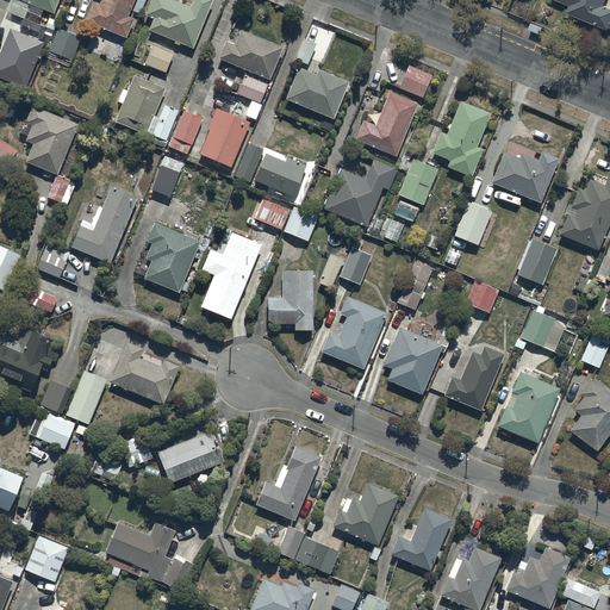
[(16,0),(55,16),(61,0),(16,0)]
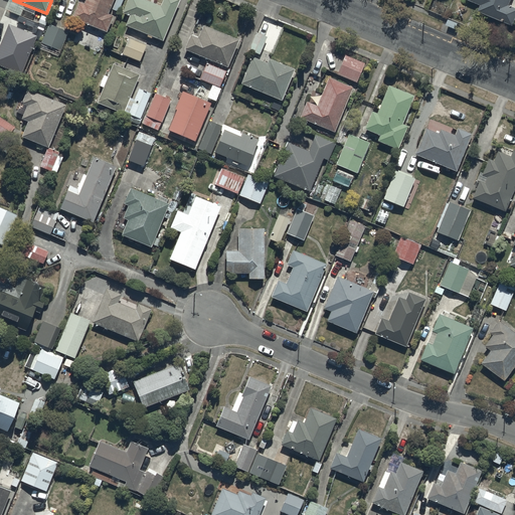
[(72,20),(107,34),(114,18),(109,16),(115,0),(87,0),(84,6),(79,4),(72,20)]
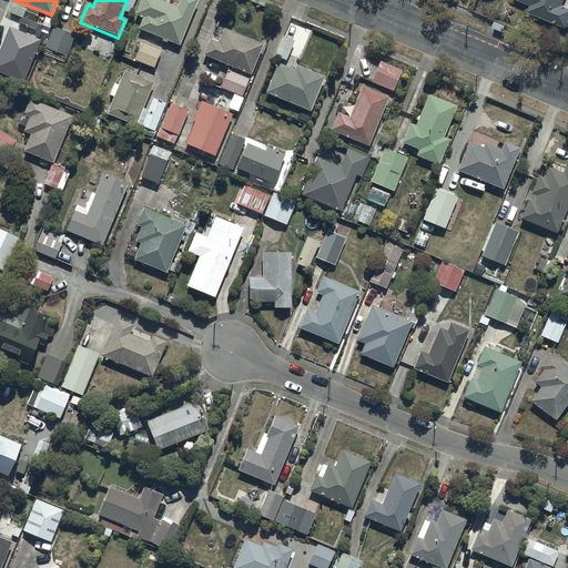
[(140,31),(180,48),(200,2),(193,0),(181,0),(178,10),(154,0),(142,0),(135,17),(144,20),(140,31)]
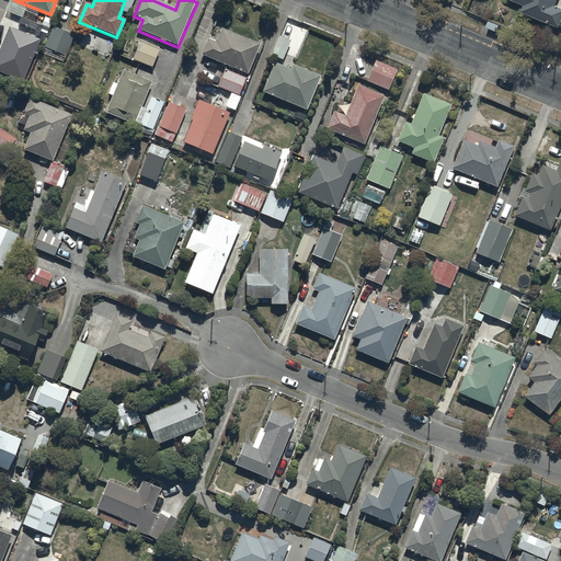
[(560,21),(560,6),(556,3),(557,0),(514,0),(526,4),(523,10),(560,25),(560,21)]
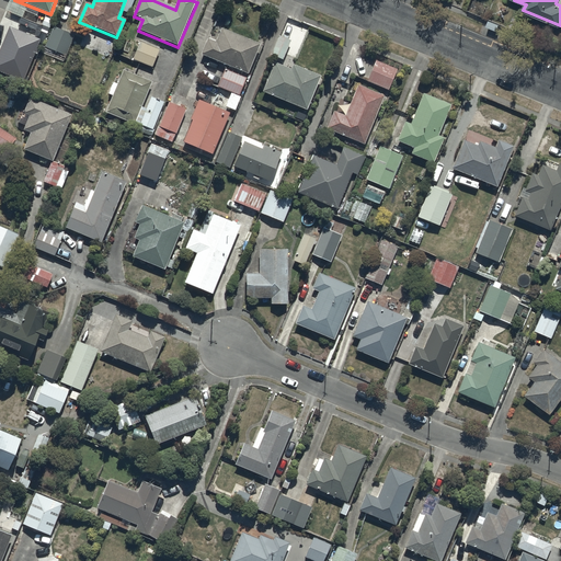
[(10,29),(0,52),(0,73),(23,83),(41,42),(10,29)]
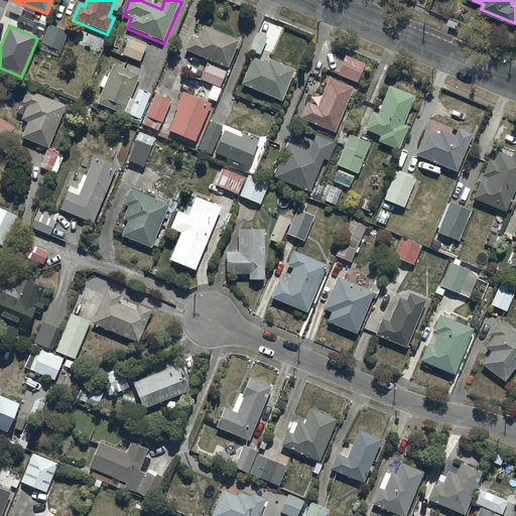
[(69,34),(49,26),(41,45),(61,52),(69,34)]
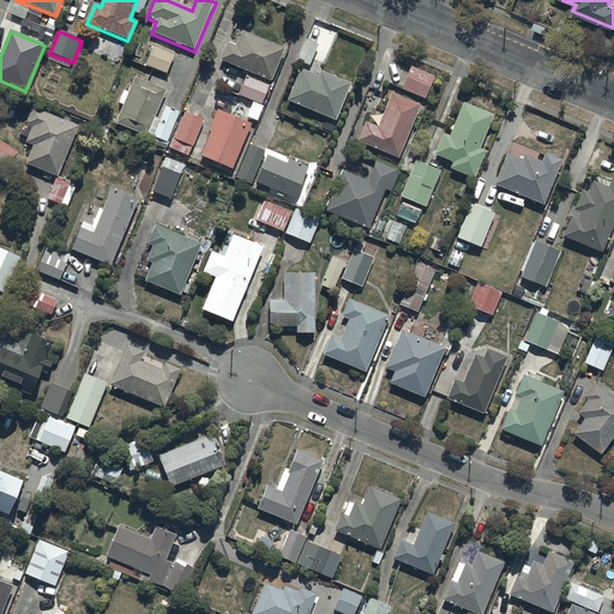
[(221,62),(272,83),(286,52),(244,34),(236,48),(228,44),(221,62)]
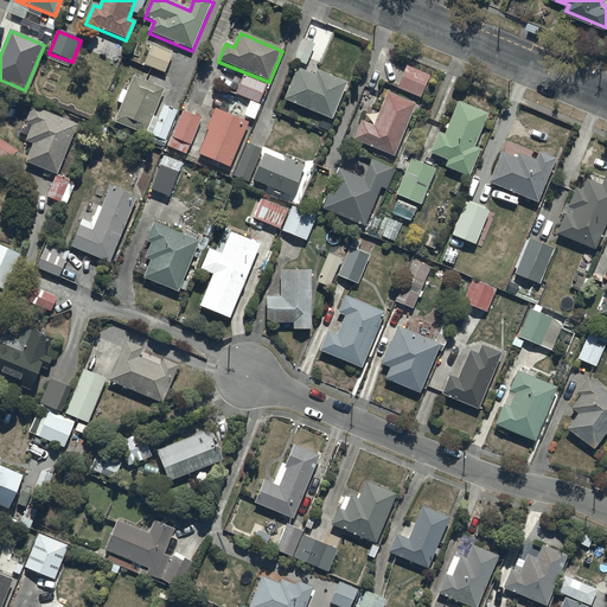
[(294,62),(307,66),(315,46),(302,40),(294,62)]
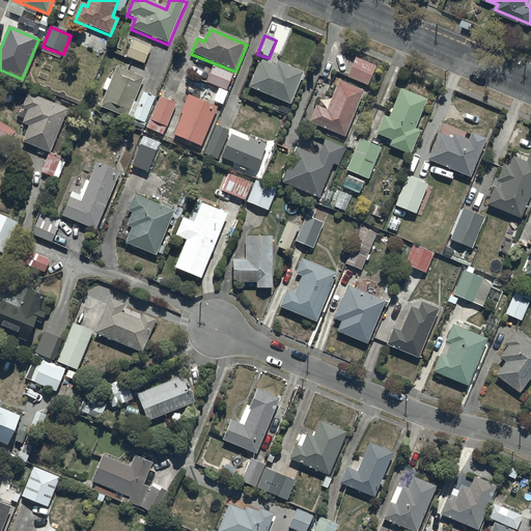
[(127,58),(144,65),(151,49),(133,42),(127,58)]
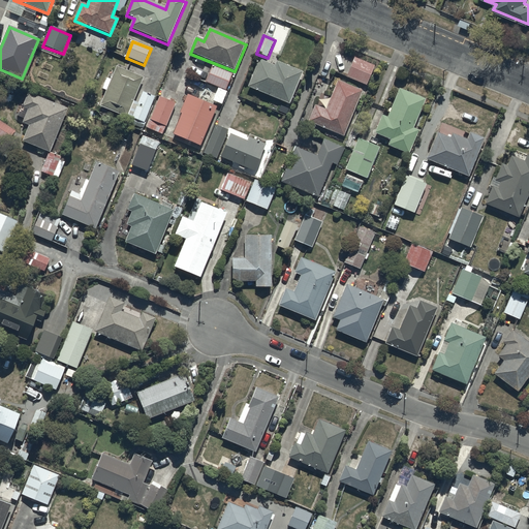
[(347,79),(367,87),(375,67),(355,59),(347,79)]
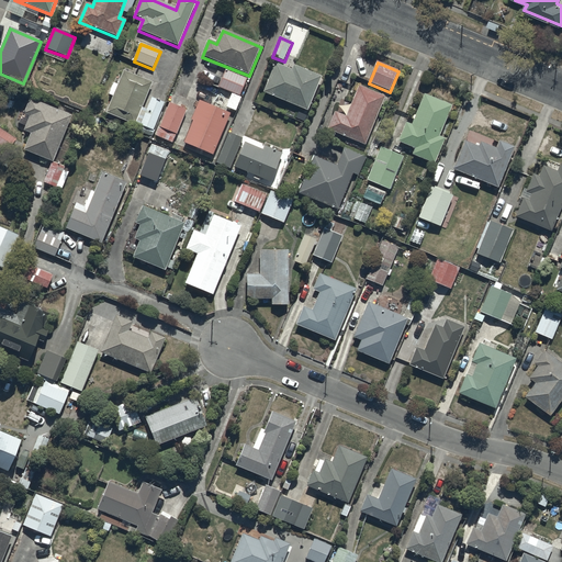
[(308,112),(322,79),(294,67),(292,71),(276,65),(263,94),(308,112)]
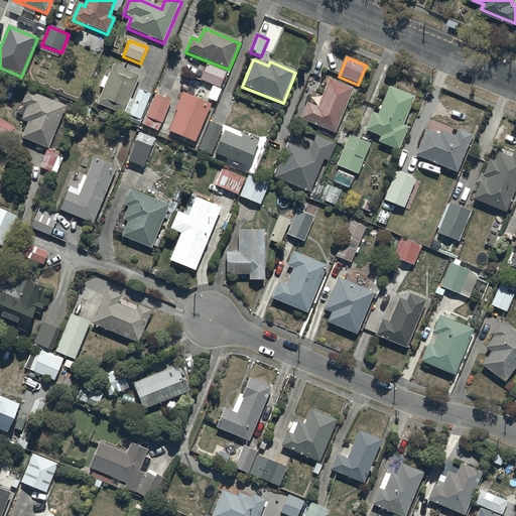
[(227,74),(208,66),(201,82),(221,90),(227,74)]
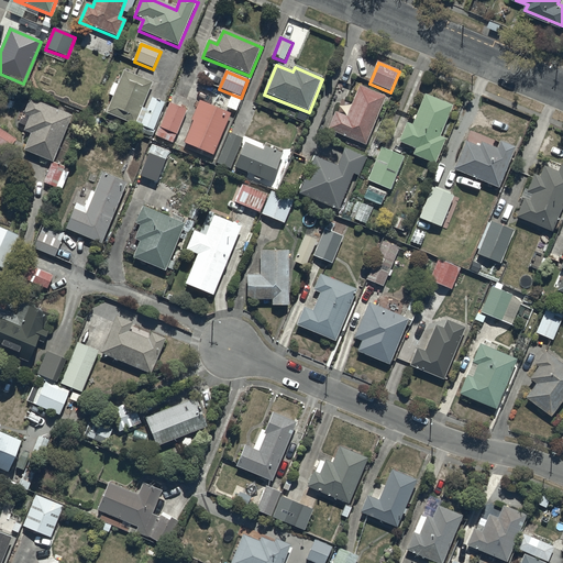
[(153,85),(124,73),(107,114),(135,127),(153,85)]
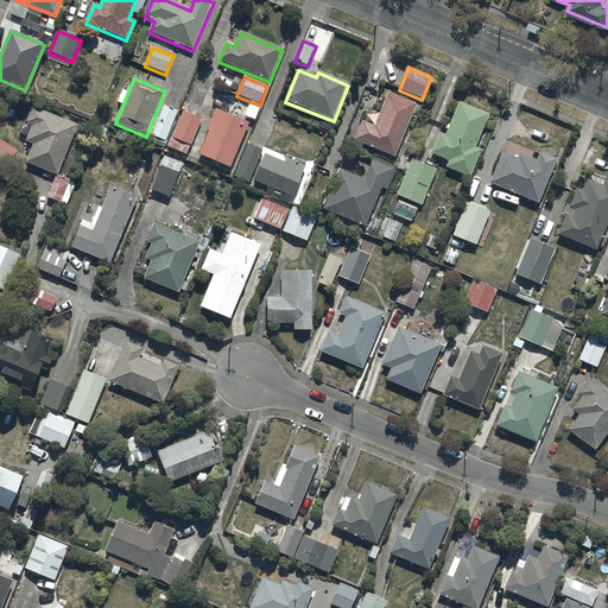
[(355,143),(396,159),(417,107),(388,95),(374,128),(362,122),(355,143)]
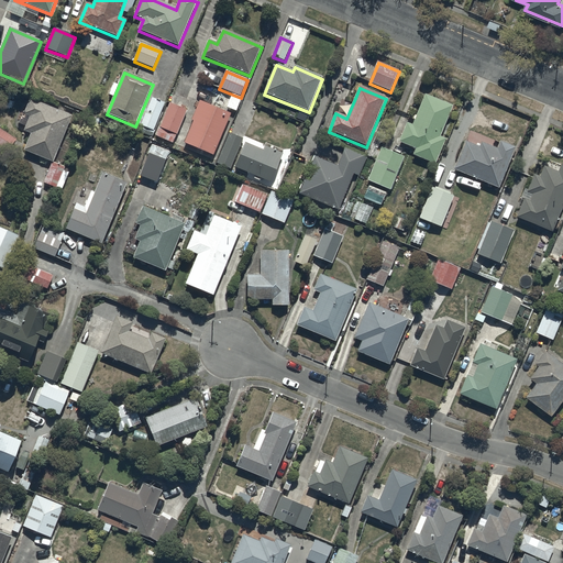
[(242,100),(232,96),(227,109),(236,113),(242,100)]
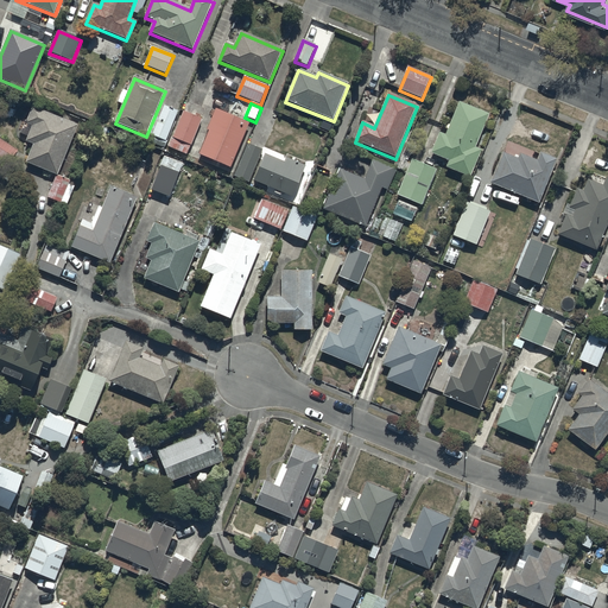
[(447,170),(470,179),(482,152),(476,150),(489,116),(460,105),(447,138),(439,135),(431,156),(449,163),(447,170)]
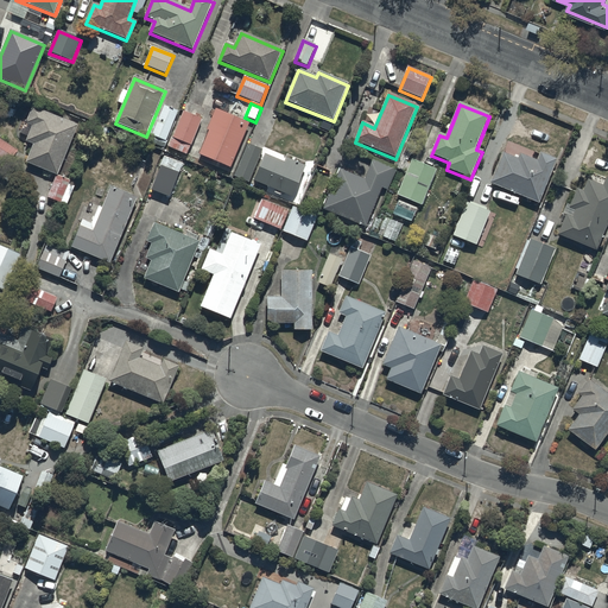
[(178,113),(164,107),(152,137),(166,143),(178,113)]
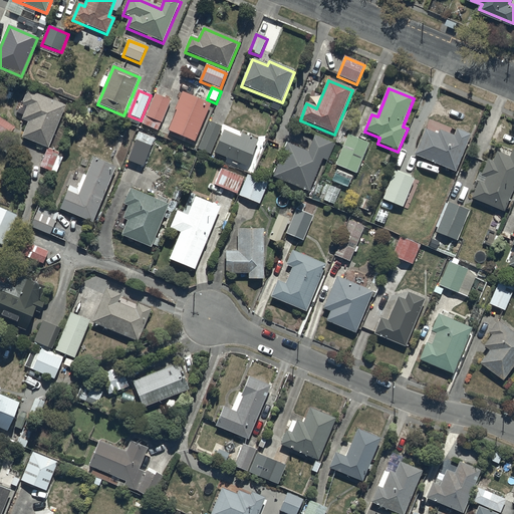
[(29,123),(22,139),(49,150),(66,107),(28,92),(22,105),(28,108),(22,120),(29,123)]
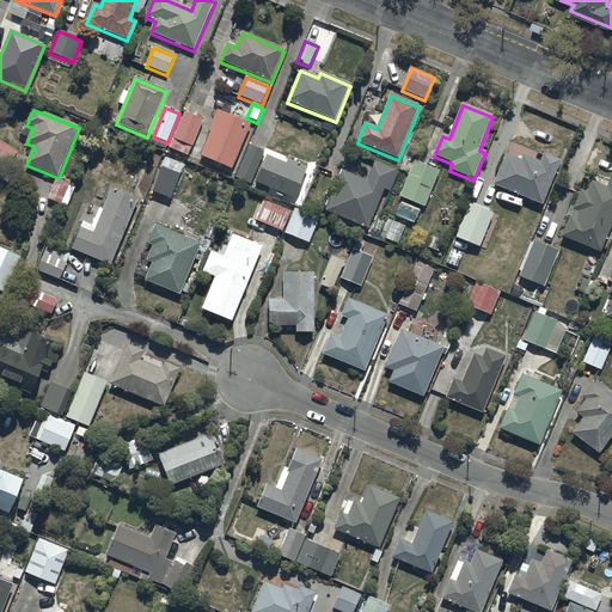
[(201,158),(232,171),(251,126),(218,111),(209,132),(210,133),(201,158)]
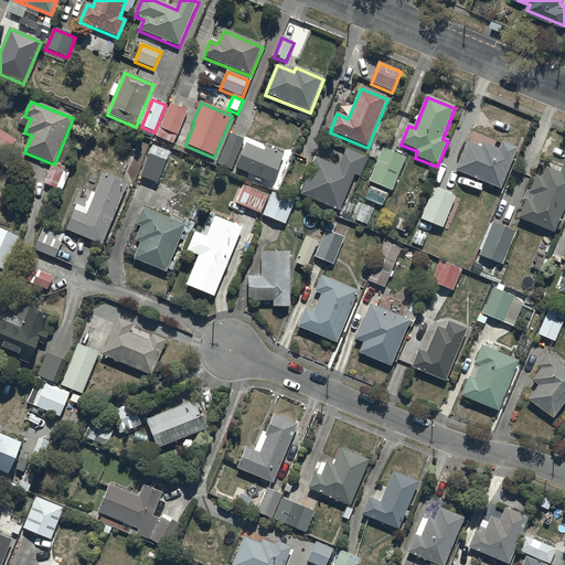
[(157,138),(173,145),(188,112),(171,105),(157,138)]
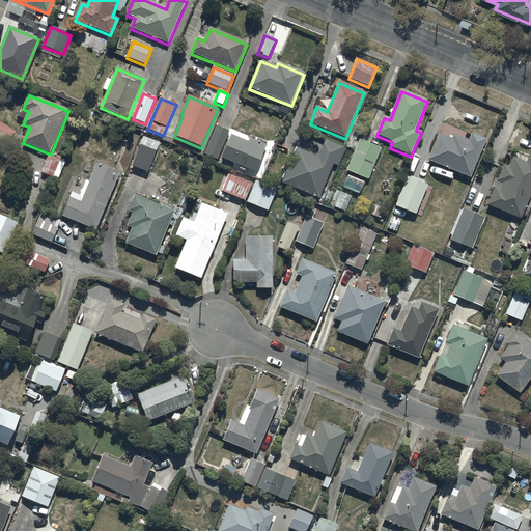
[(0,121),(0,138),(8,144),(17,133),(0,121)]
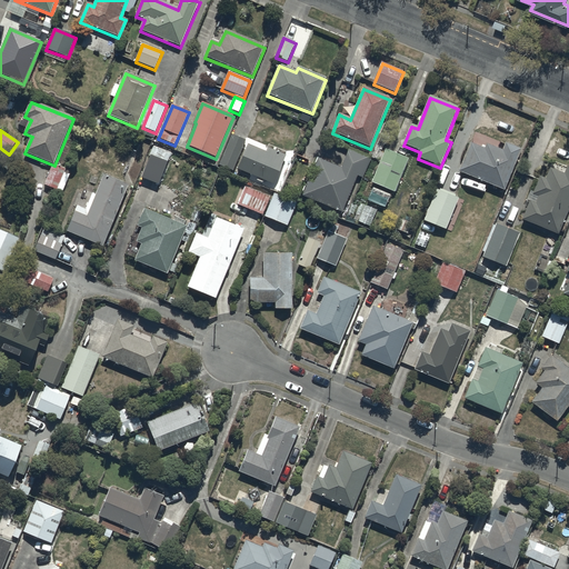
[(232,136),(219,167),(233,172),(247,142),(232,136)]
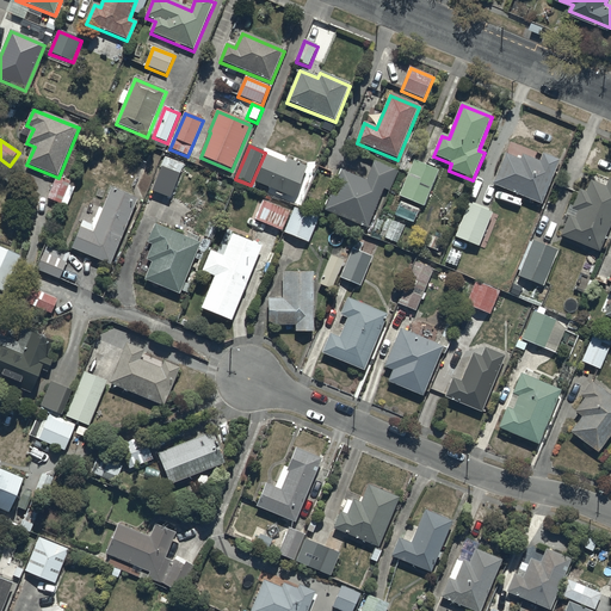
[(491,180),(539,199),(557,155),(541,149),(537,156),(520,149),(518,155),(504,149),(491,180)]
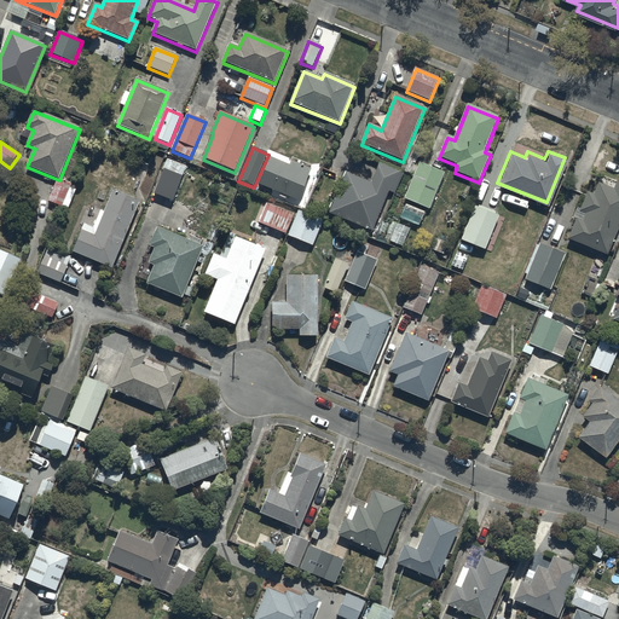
[(173,201),(189,165),(169,157),(154,194),(173,201)]
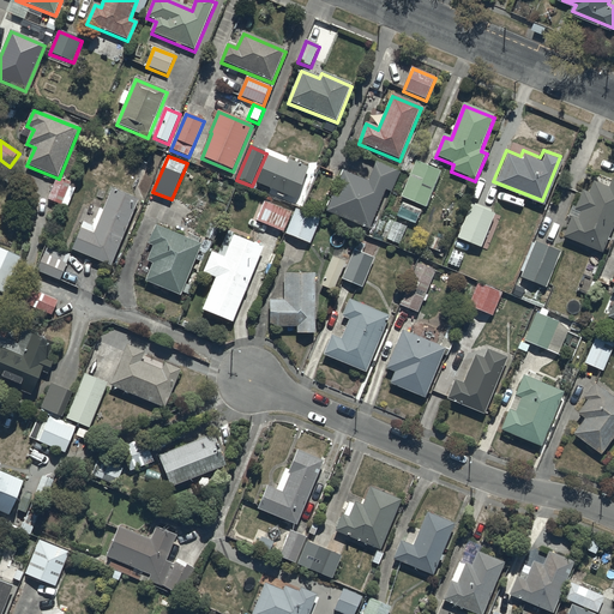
[(268,157),(257,185),(296,202),(309,169),(289,161),(288,166),(268,157)]
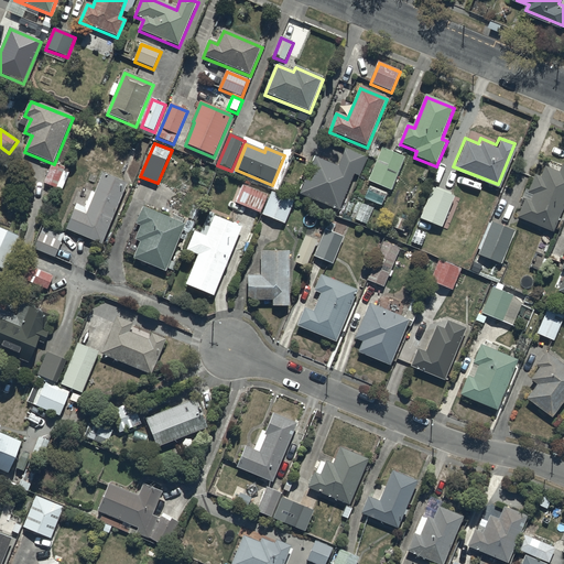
[(368,159),(346,150),(338,169),(316,159),(300,196),(339,213),(355,176),(360,177),(368,159)]
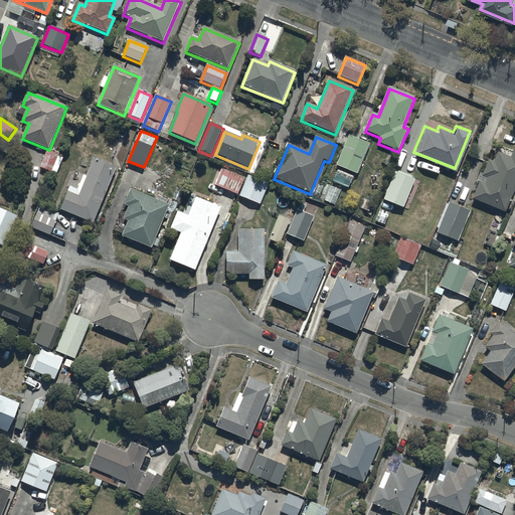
[(337,167),(357,175),(370,145),(349,137),(337,167)]
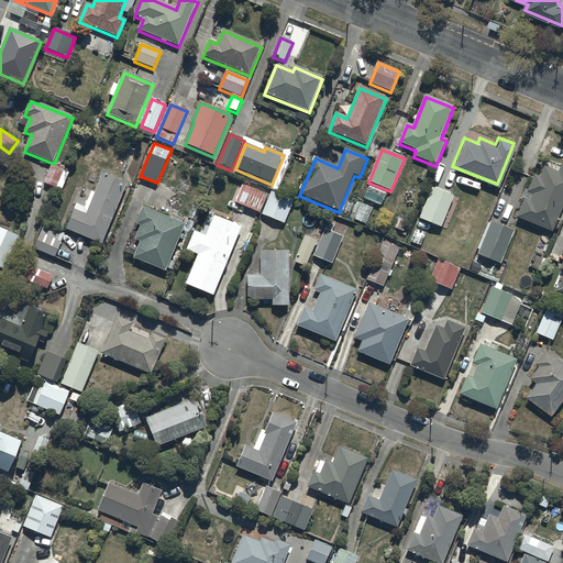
[(522,195),(515,213),(551,229),(562,198),(562,161),(560,159),(556,167),(542,162),(538,173),(532,170),(525,189),(531,191),(528,197),(522,195)]
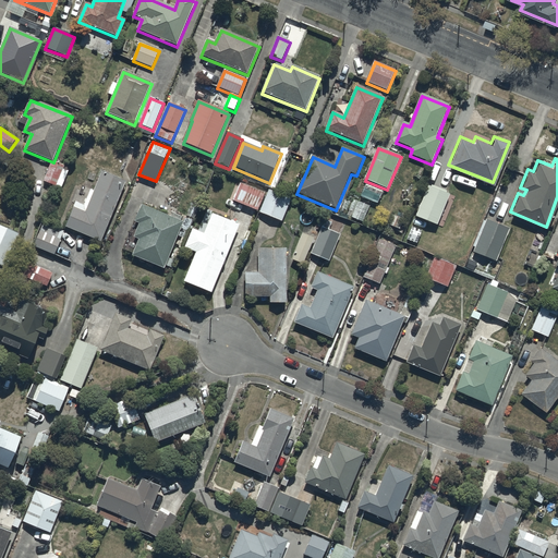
[(52,162),(45,183),(57,187),(64,168),(52,162)]
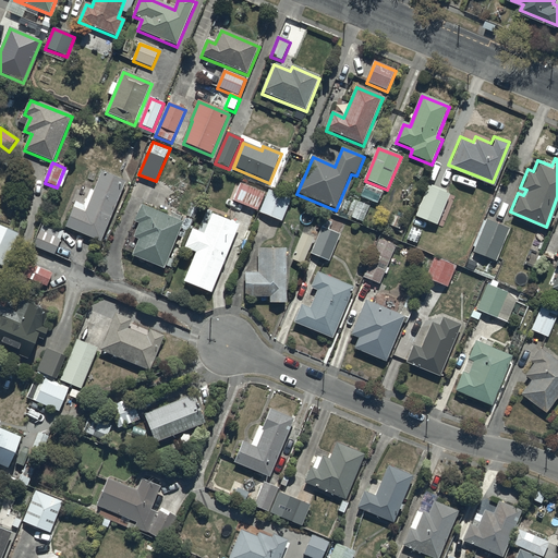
[(65,229),(101,244),(126,184),(102,174),(86,214),(74,209),(65,229)]
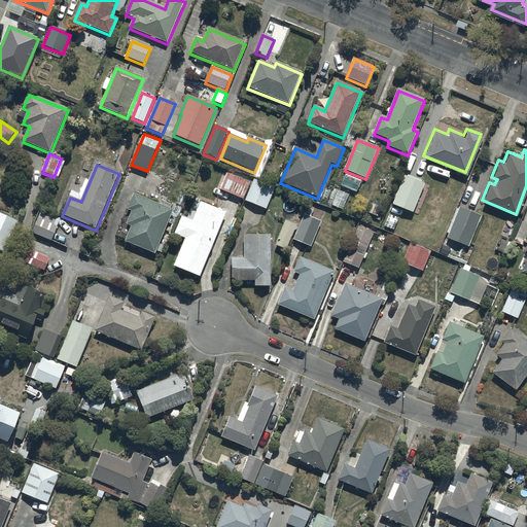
[(391,201),(412,209),(423,180),(402,172),(391,201)]
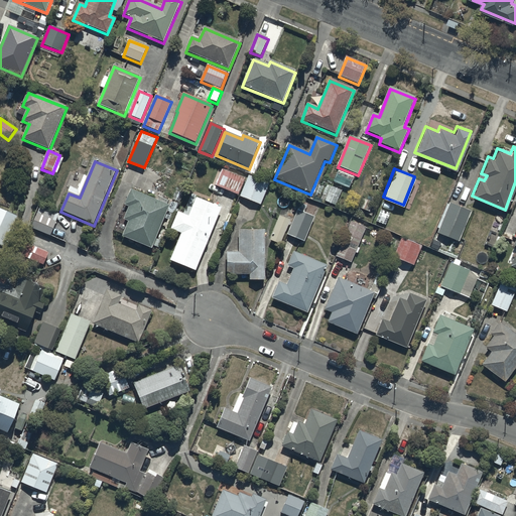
[(339,169),(334,180),(348,186),(353,175),(339,169)]
